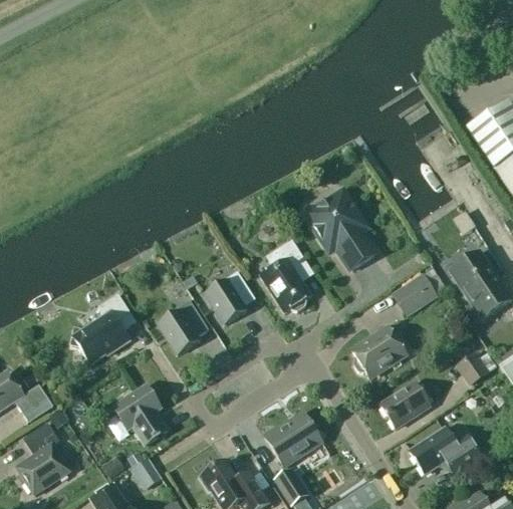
[(512,106),(507,99),(467,126),(512,195),(512,106)]
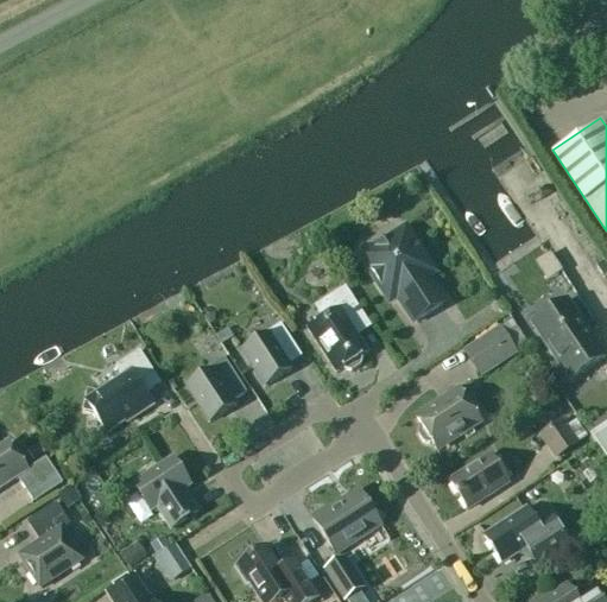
[(415,242),(405,227),(365,253),(370,261),(367,264),(383,287),(392,280),(417,317),(443,301),(425,274),(432,270),(423,254),(425,253),(417,241),(415,242)]
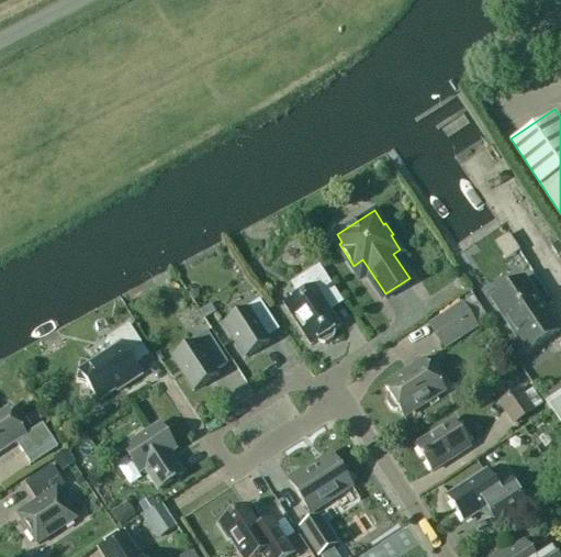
[(320,262),(292,279),(300,291),(284,301),(311,342),(318,336),(320,340),(325,340),(334,334),(335,329),(333,326),(340,322),(323,296),(336,288),(320,262)]
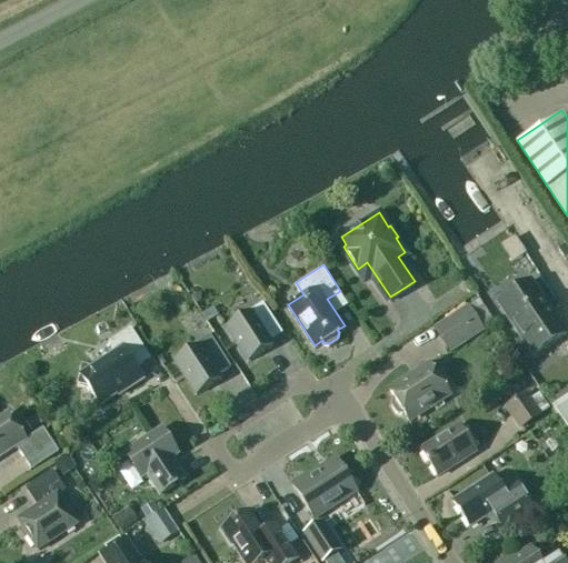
[(567,330),(531,277),(498,299),(534,352),(567,330)]
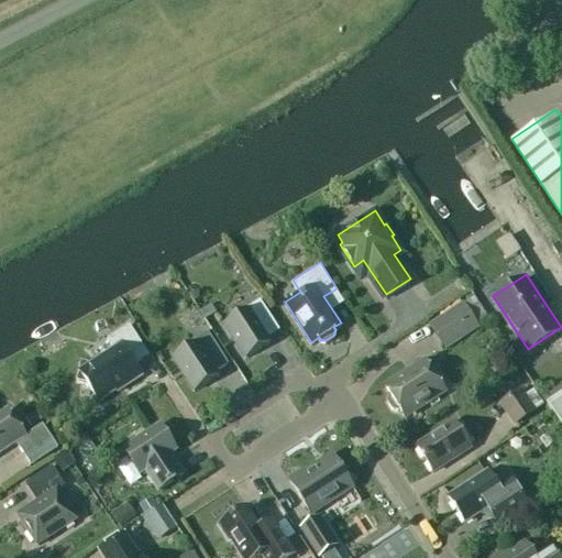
[(246,305),(248,306),(224,321),(245,354),(270,338),(267,335),(279,326),(260,296),(246,305)]
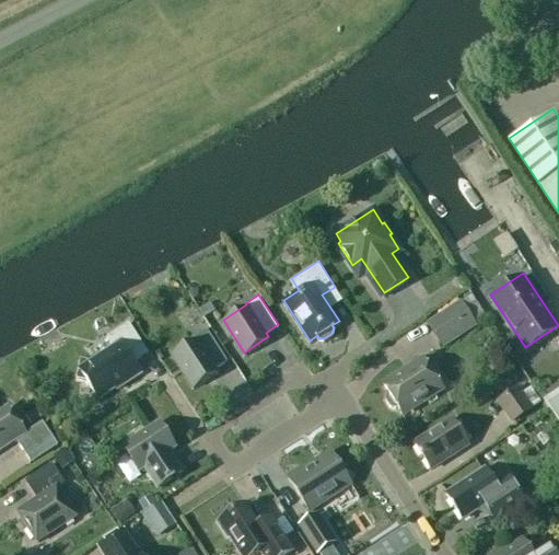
[(478,322),(461,297),(427,319),(444,344),(478,322)]
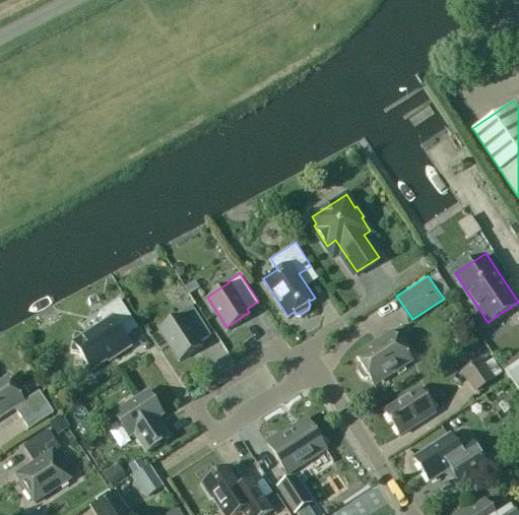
[(124,333),(138,324),(120,296),(99,310),(105,319),(84,332),(75,330),(71,347),(80,349),(91,367),(115,351),(116,352),(131,343),(124,333)]
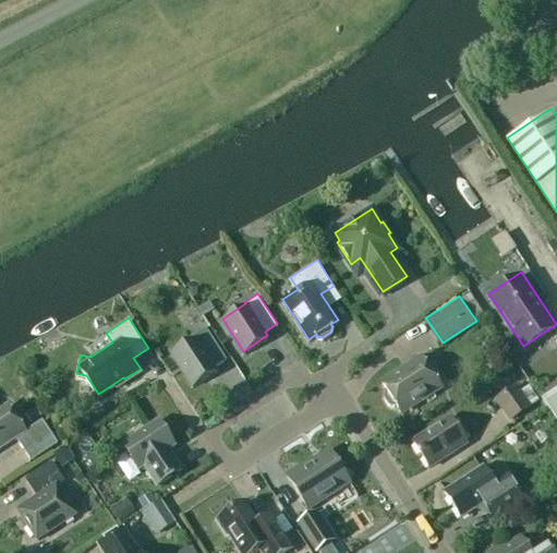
[(215,364),(227,357),(206,325),(194,334),(195,336),(171,351),(192,384),(217,368),(215,364)]
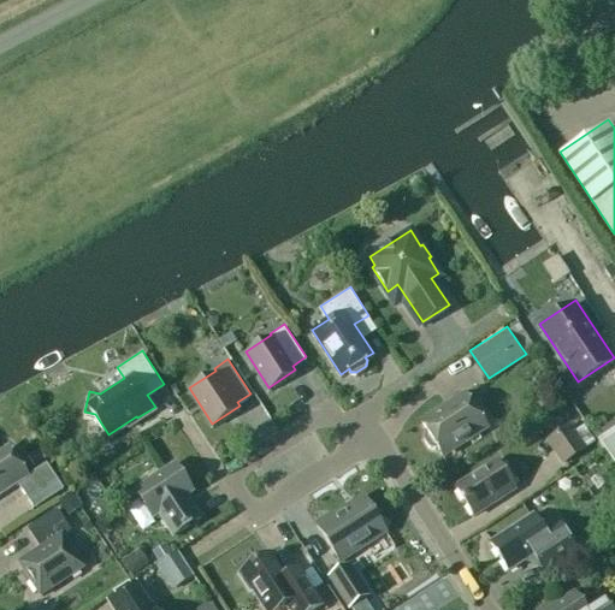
[(430,443),(435,444),(437,443),(442,450),(461,438),(462,440),(488,424),(466,390),(441,407),(442,409),(423,421),(427,428),(425,430),(424,434),(430,443)]
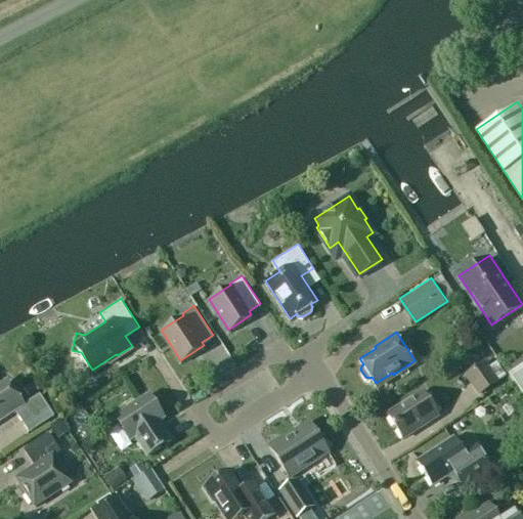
[(489,363),(485,357),(465,372),(479,393),(499,379),(499,378),(507,373),(497,358),(489,363)]
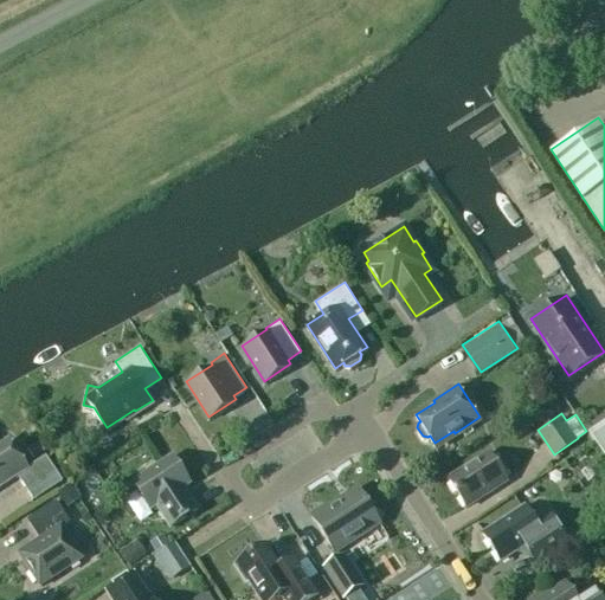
[(604,420),(589,431),(604,455),(604,420)]
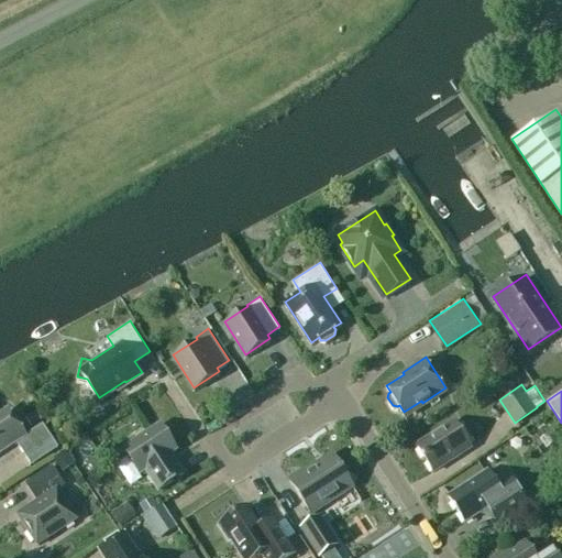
[(57,444),(51,433),(43,420),(25,431),(9,405),(0,411),(0,449),(17,438),(24,450),(31,461),(57,444)]
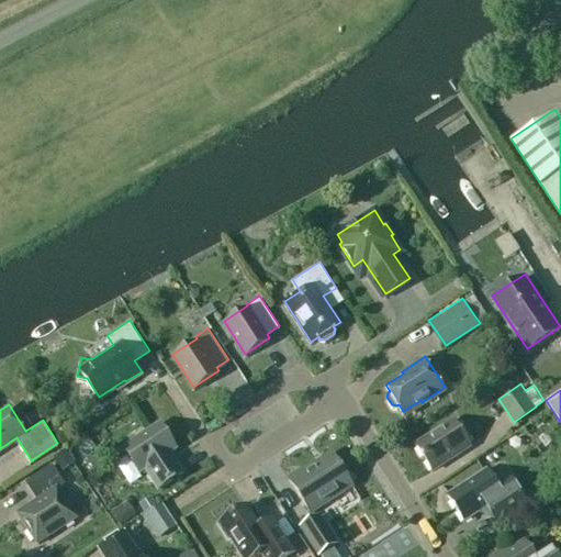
[(44,413),(38,404),(25,413),(31,422),(44,413)]
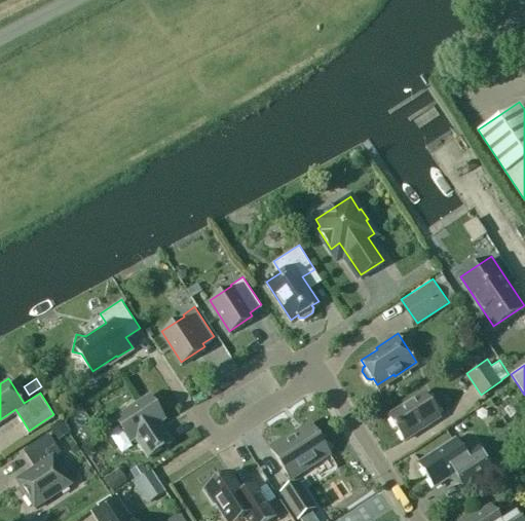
[(440,414),(424,391),(389,413),(405,438),(440,414)]
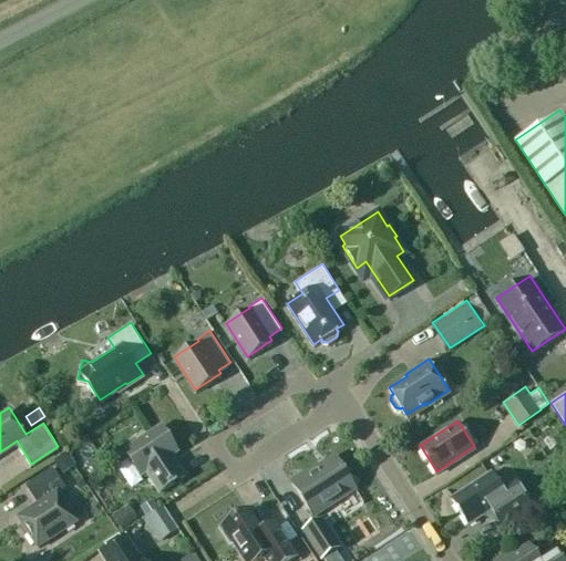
[(161,423),(124,447),(141,473),(146,469),(160,489),(185,473),(172,453),(177,448),(161,423)]
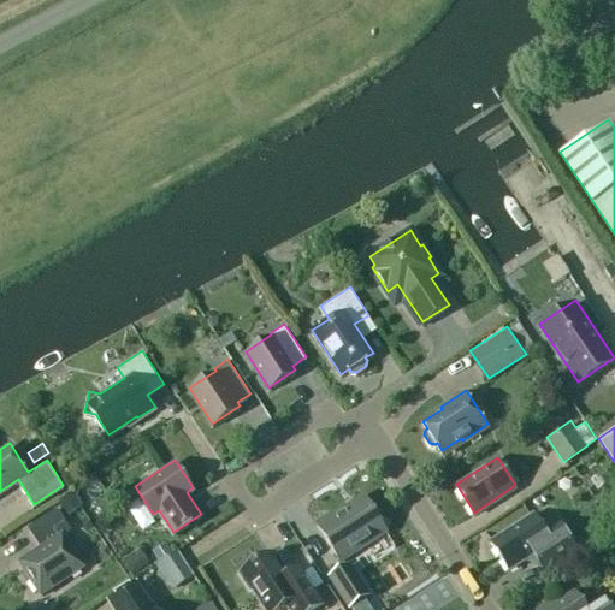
[(81,504),(71,489),(59,496),(69,511),(81,504)]
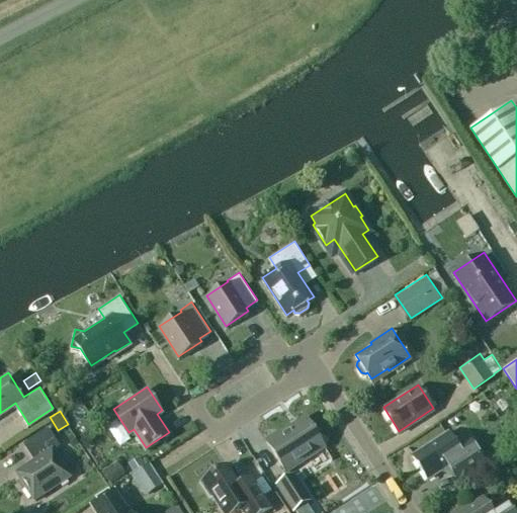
[(286,469),(325,444),(306,415),(279,431),(278,430),(266,437),(286,469)]
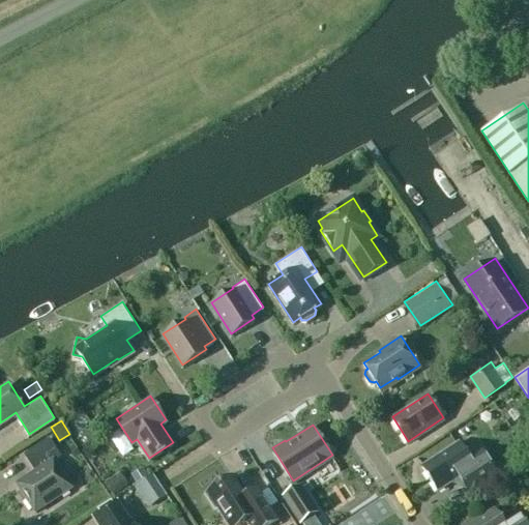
[(35,469),(17,482),(35,509),(72,485),(55,458),(61,454),(49,435),(24,451),(35,469)]
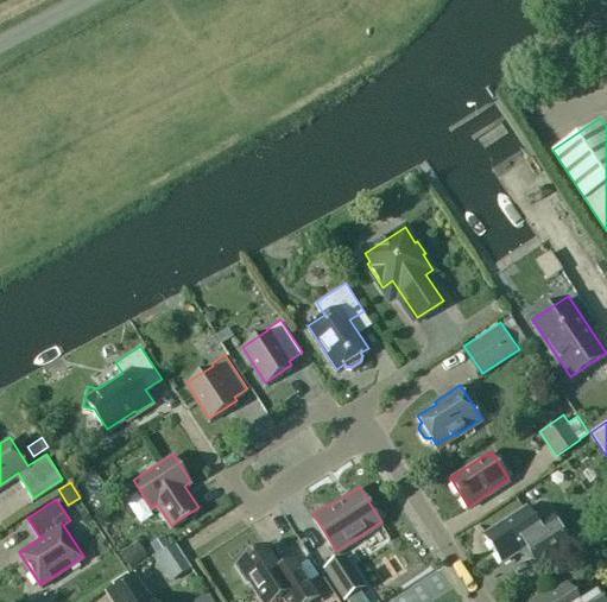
[(485,532),(503,559),(525,545),(536,561),(569,539),(551,513),(538,521),(526,505),(485,532)]
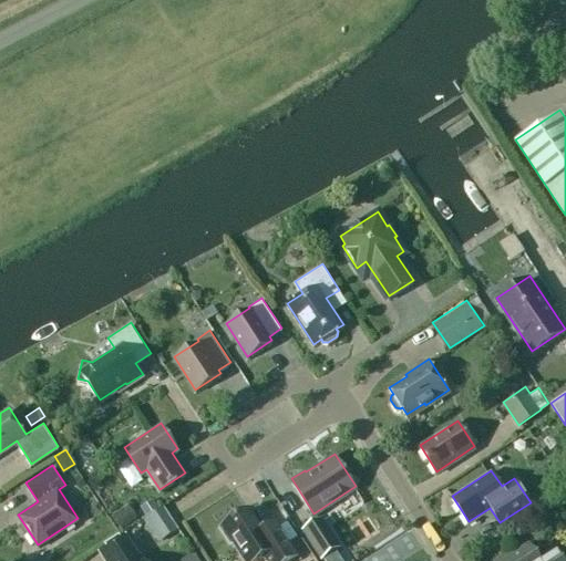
[(565,482),(561,474),(547,481),(554,491),(565,486),(565,482)]
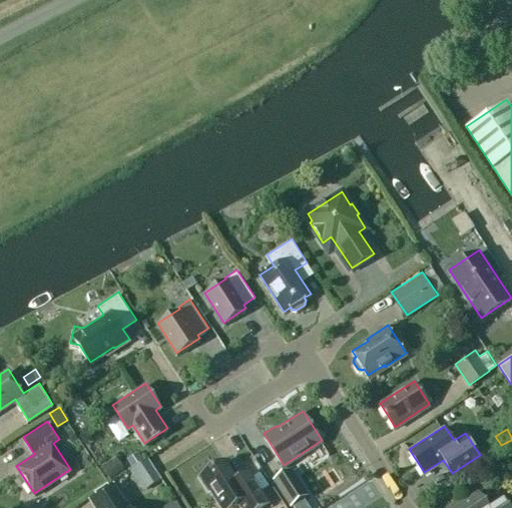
[(138,449),(126,456),(133,465),(144,458),(138,449)]
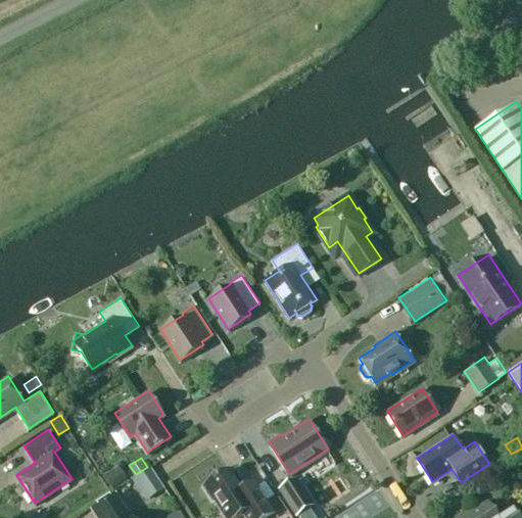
[(128,475),(120,463),(103,473),(111,485),(128,475)]
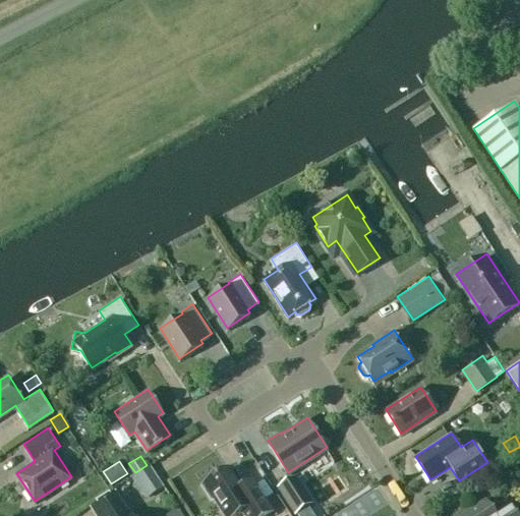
[(165,484),(151,463),(132,474),(147,497),(165,484)]
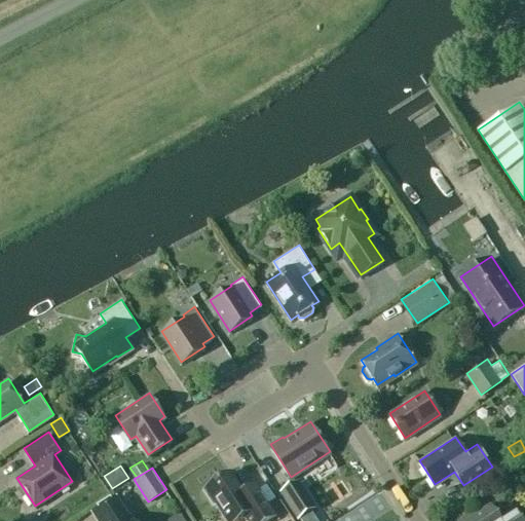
[(249,520),(263,520),(275,513),(259,487),(246,495),(230,471),(205,486),(216,501),(217,500),(229,520),(233,520),(245,514),(249,520)]
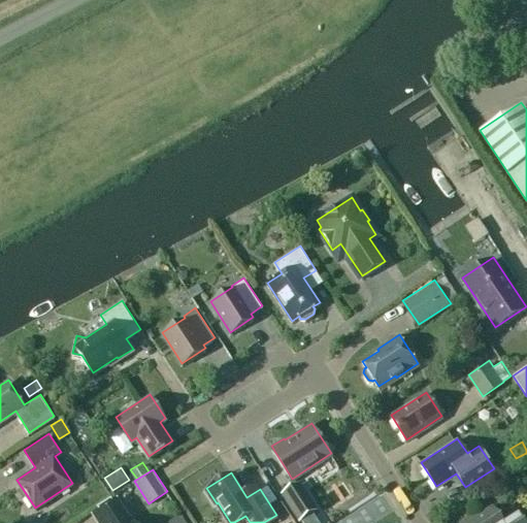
[(318,509),(300,481),(281,492),(299,520),(318,509)]
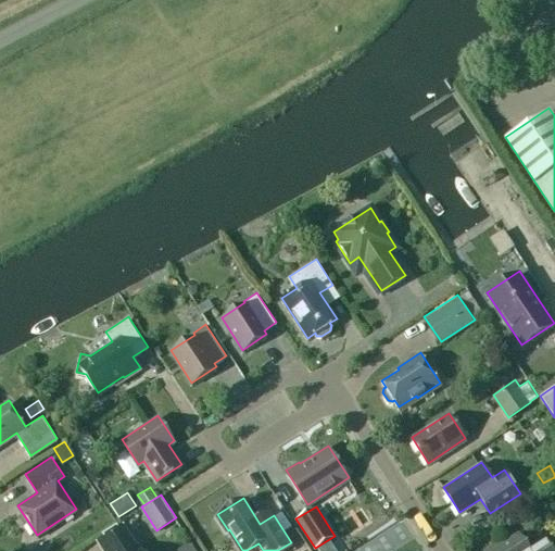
[(142,550),(138,543),(137,545),(123,523),(101,537),(109,550),(142,550)]
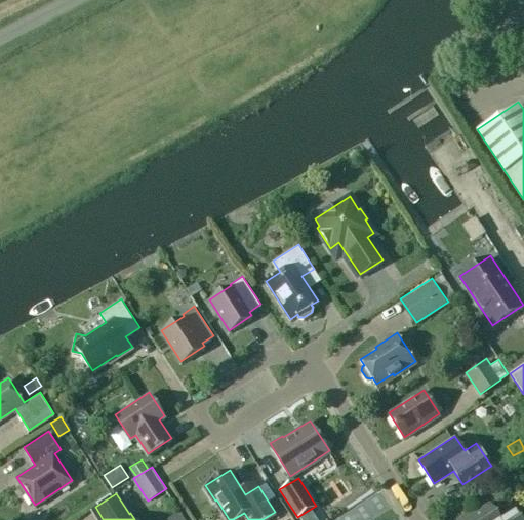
[(459,519),(523,519),(523,517),(516,505),(499,515),(489,502),(459,519)]
